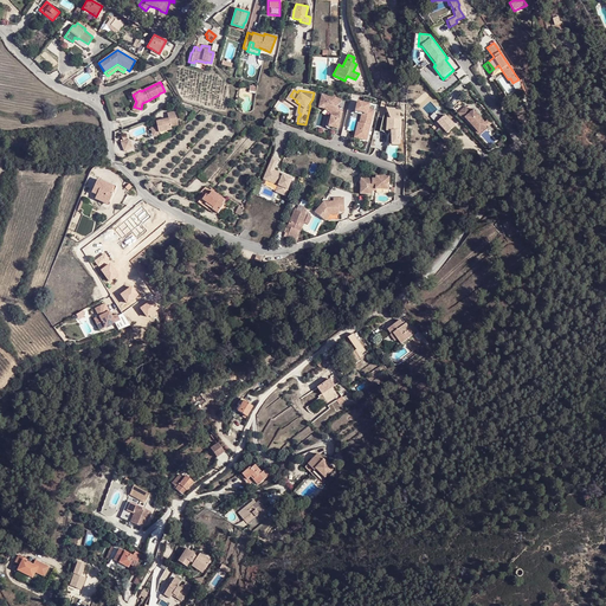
[(330,96),(321,94),(318,108),(324,109),(330,115),(330,116),(329,116),(327,127),(327,128),(327,129),(333,130),(333,129),(339,130),(343,113),(337,107),(343,101),(337,96),(330,95),(330,96)]
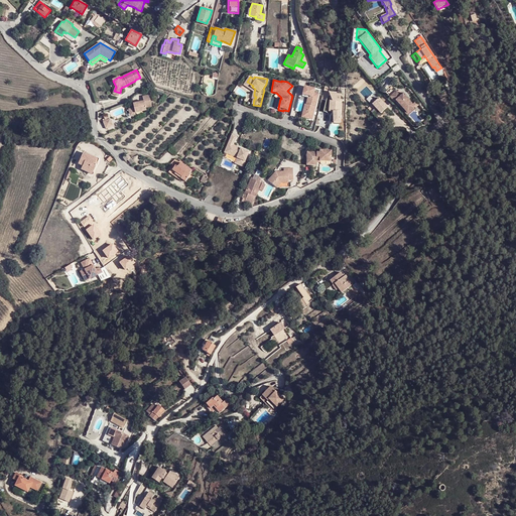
[(253,86),(247,82),(244,87),(254,93),(255,89),(252,87),(253,86)]
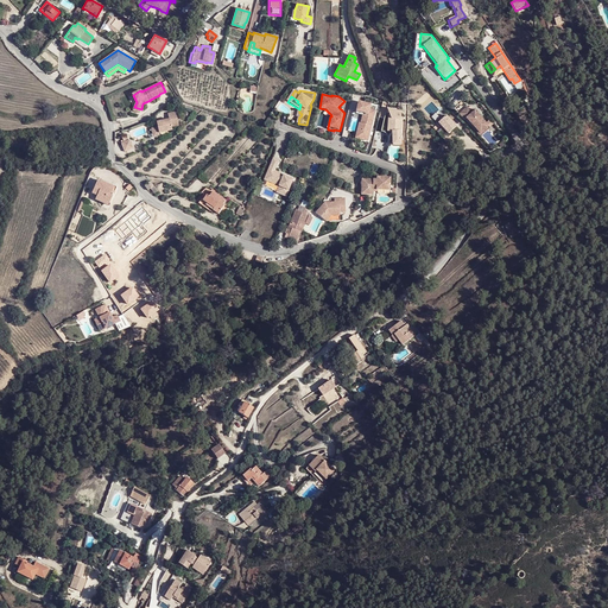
[(372,105),(359,102),(356,114),(362,115),(361,124),(359,124),(355,139),(368,143),(377,111),(371,109),(372,105)]
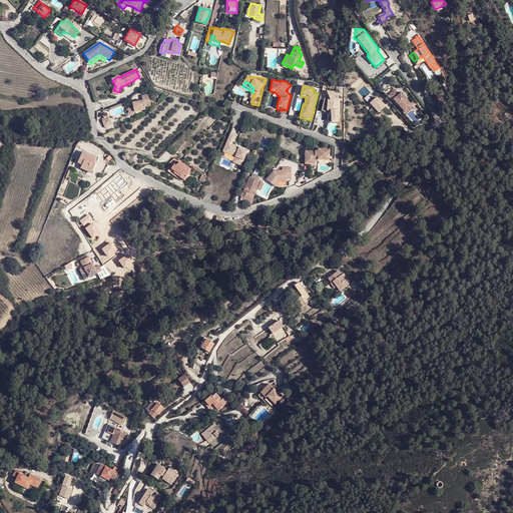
[(394,90),(387,96),(392,101),(393,100),(402,110),(410,104),(400,93),(398,95),(394,90)]
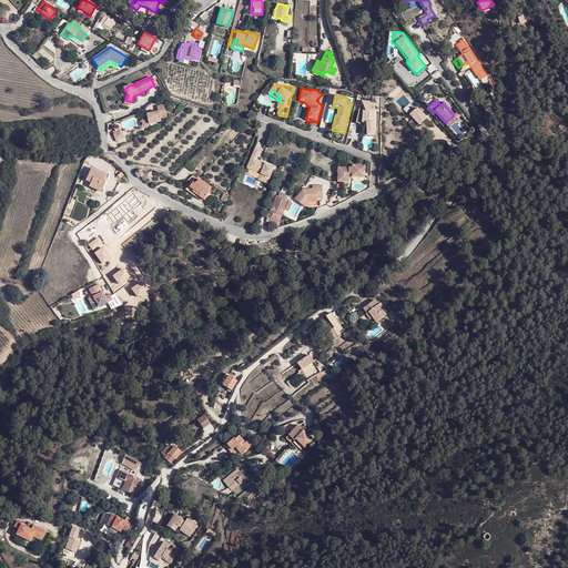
[(166,114),(163,102),(156,103),(158,108),(145,111),(146,117),(141,118),(143,127),(149,124),(148,121),(160,119),(160,115),(166,114)]
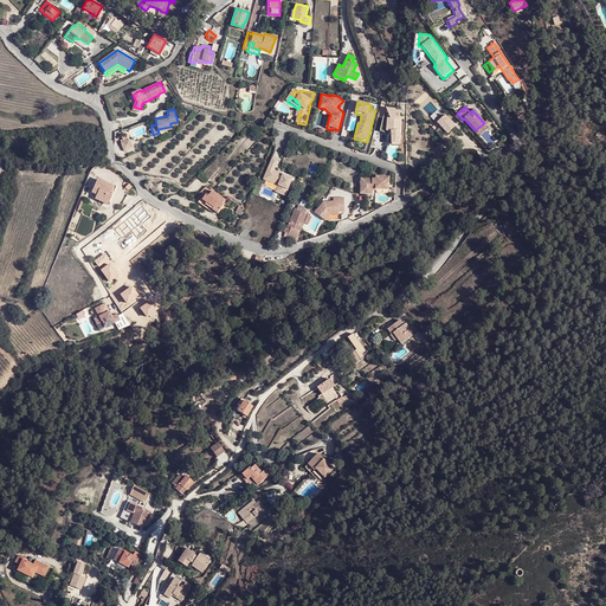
[(400,109),(386,109),(389,118),(387,118),(386,133),(391,133),(391,147),(401,146),(400,130),(399,130),(400,109)]
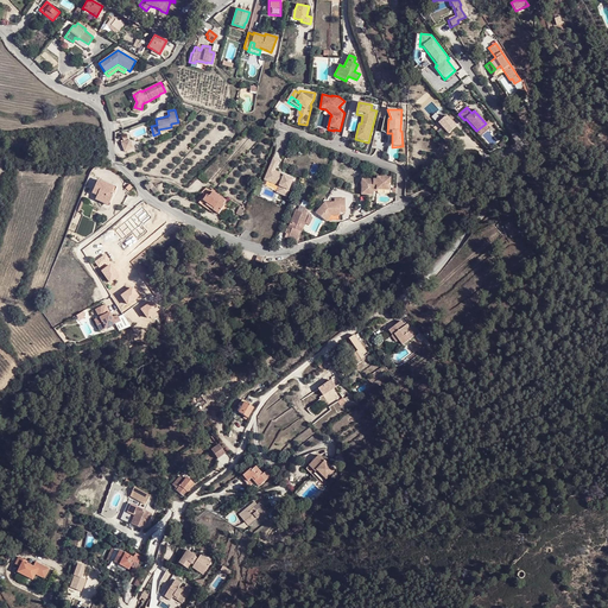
[(447,116),(434,130),(449,144),(454,139),(450,134),(457,127),(447,116)]
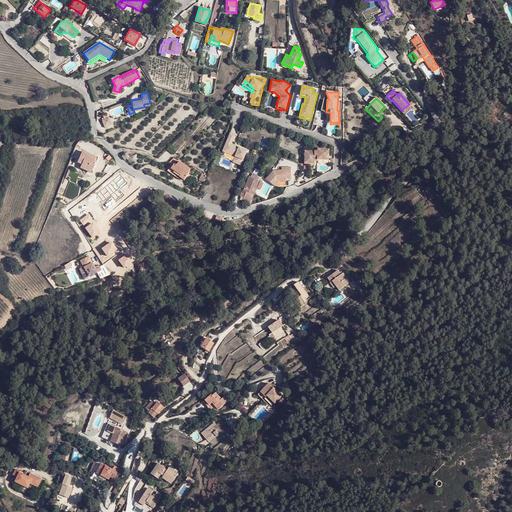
[(107,117),(105,112),(102,114),(103,118),(101,120),(104,126),(111,123),(108,116),(107,117)]
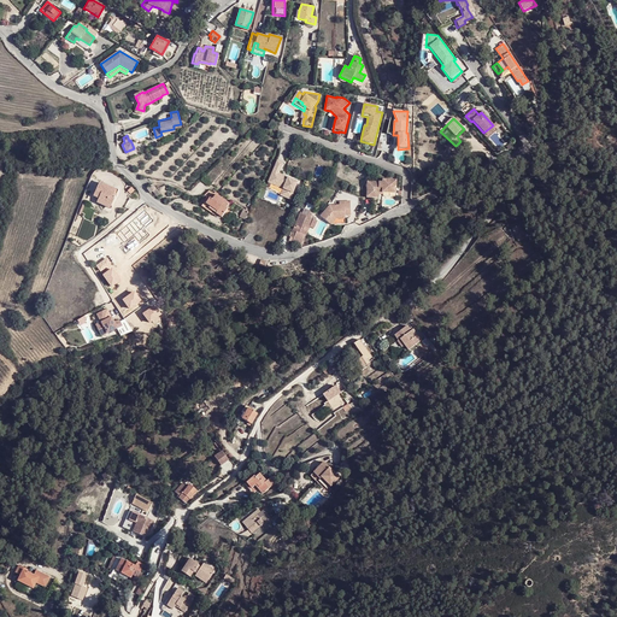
[(283,164),(277,160),(268,183),(282,189),(280,195),(291,200),(298,182),(280,174),(283,164)]
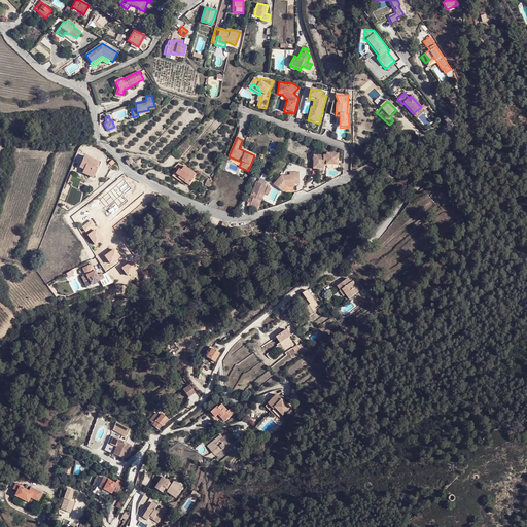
[(326,155),(313,154),(312,169),(317,169),(317,167),(323,167),(323,166),(323,161),(325,162),(325,165),(338,165),(338,153),(326,153),(326,155)]
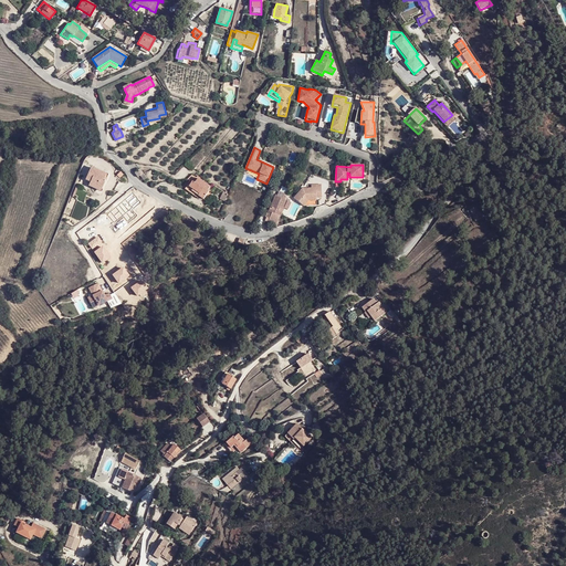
[(85,179),(90,181),(102,187),(105,181),(103,180),(104,177),(106,174),(91,167),(85,179)]
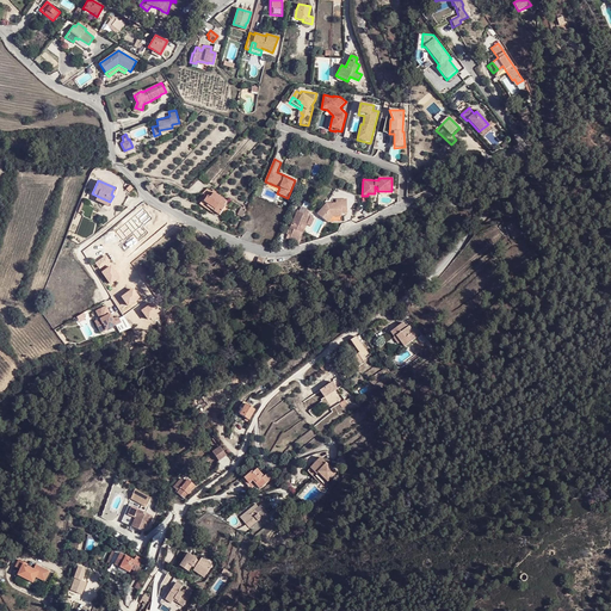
[(208,196),(205,202),(216,209),(214,211),(220,215),(226,207),(224,205),(227,202),(214,192),(210,198),(208,196)]
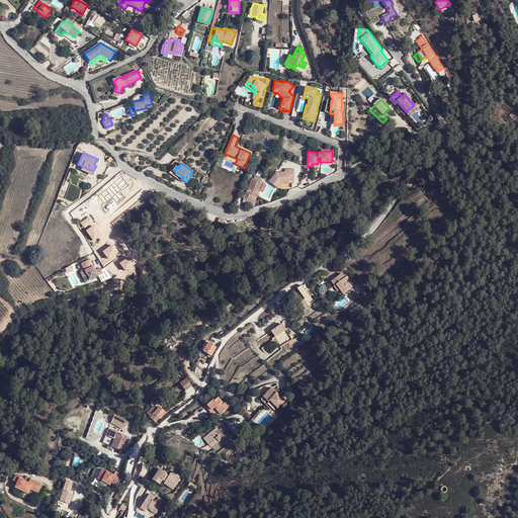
[(92,175),(93,171),(82,166),(81,170),(92,175)]
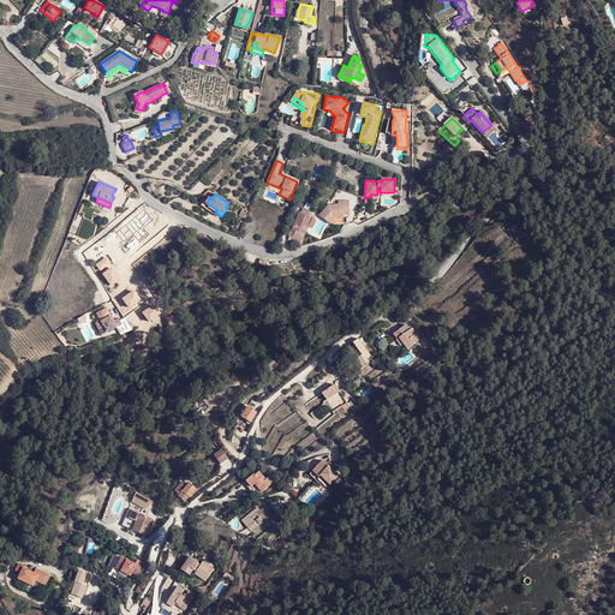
[(214,214),(215,213),(218,210),(207,203),(204,201),(202,204),(214,214)]
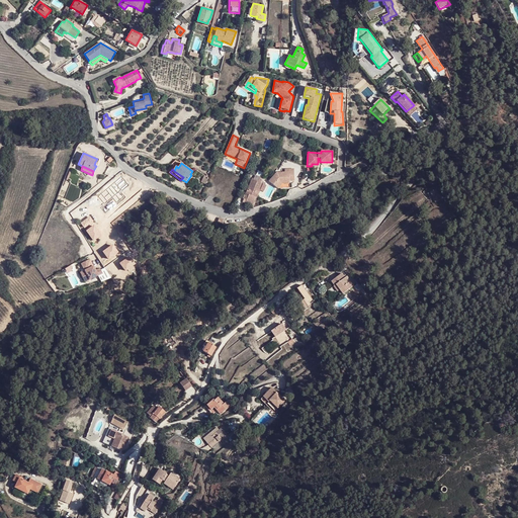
[(284,172),(276,172),(269,181),(278,188),(281,183),(289,182),(289,181),(294,180),(293,170),(288,170),(289,169),(284,169),(284,172)]
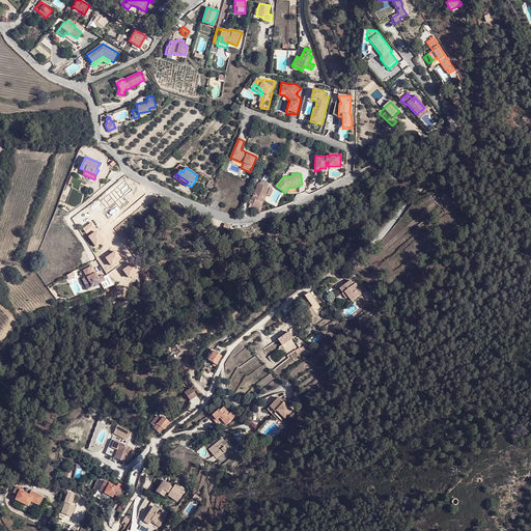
[(249,207),(260,212),(267,195),(270,188),(264,186),(259,185),(260,183),(258,183),(249,207)]
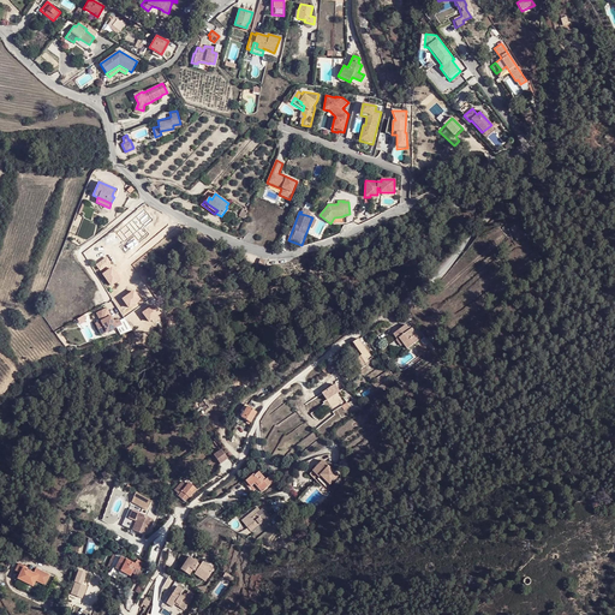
[(511,228),(517,240),(524,238),(521,233),(517,225),(511,228)]
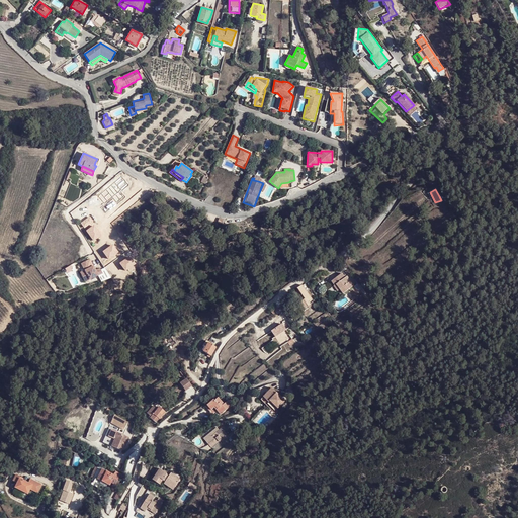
[(89,259),(84,262),(87,269),(84,270),(85,273),(81,275),(84,281),(102,273),(100,268),(95,271),(89,259)]
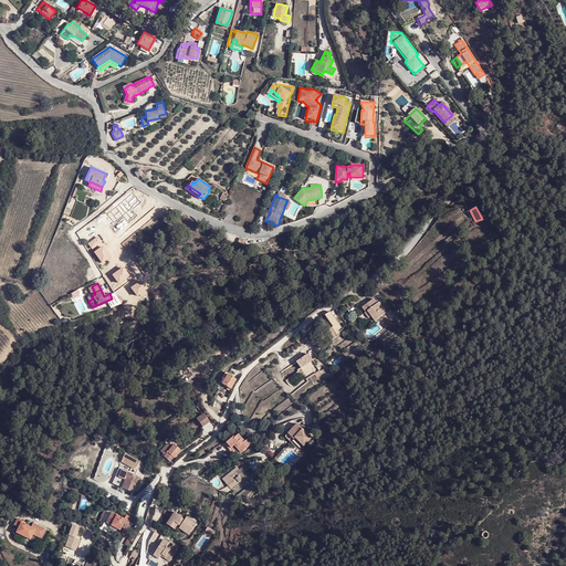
[(374,297),(362,307),(366,312),(367,310),(371,315),(375,320),(387,311),(379,301),(377,302),(375,304),(373,302),(376,301),(374,297)]
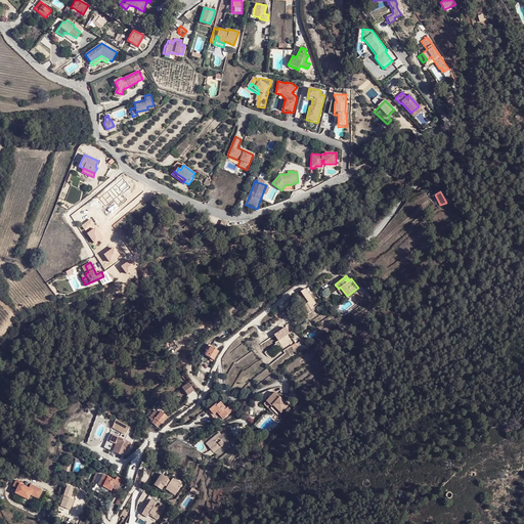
[(307,312),(309,314),(315,309),(312,306),(316,304),(305,290),(301,293),(308,302),(301,307),(305,313),(307,312)]
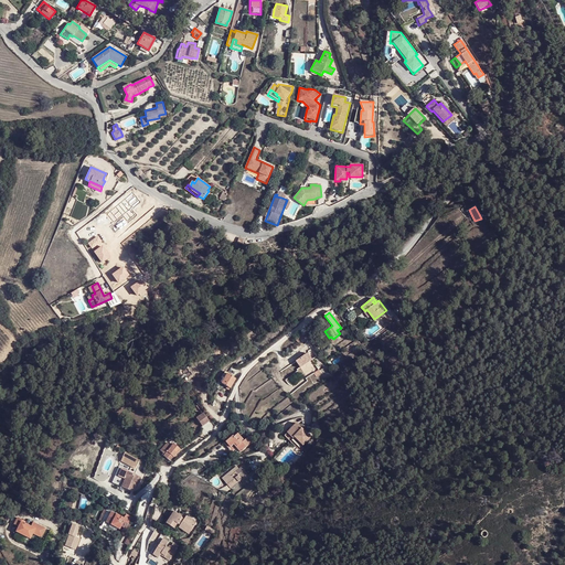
[(295,361),(300,370),(313,361),(308,353),(295,361)]
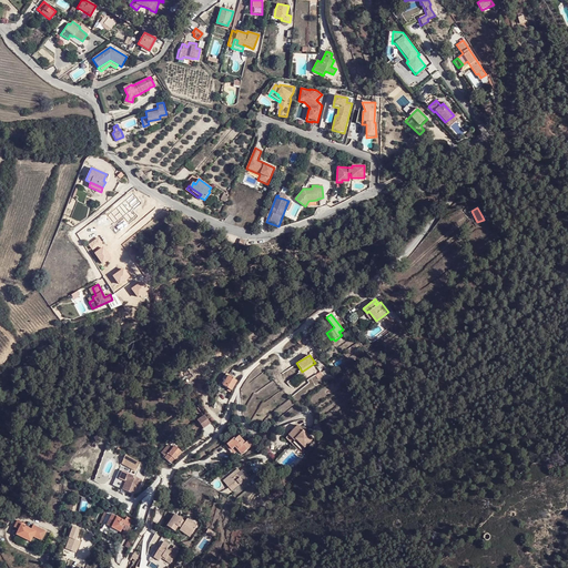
[(313,366),(305,371),(307,374),(304,376),(308,382),(311,379),(313,382),(323,375),(322,373),(327,368),(323,363),(315,369),(313,366)]
